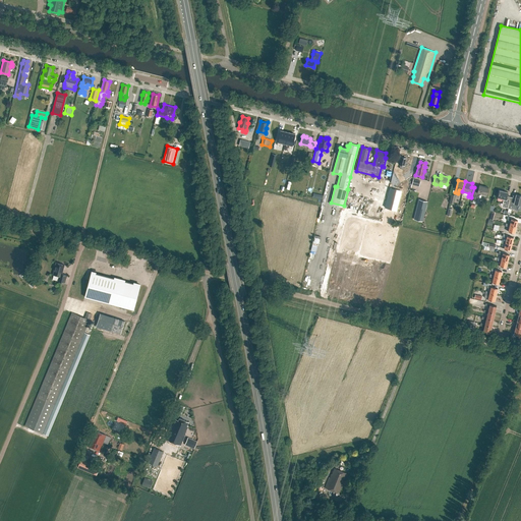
[(472,197),(471,199),(476,200),(478,192),(486,194),(488,187),(479,185),(478,188),(474,187),(471,197),(472,197)]
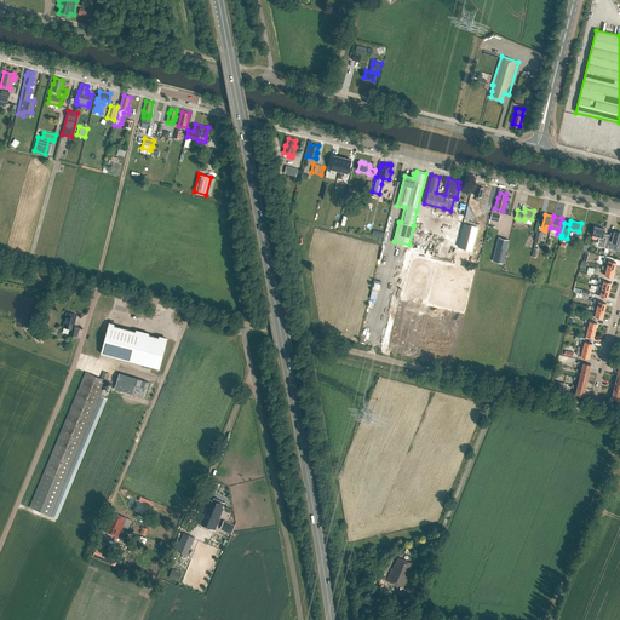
[(600,236),(597,246),(604,248),(608,234),(603,233),(604,229),(595,227),(592,235),(600,236)]
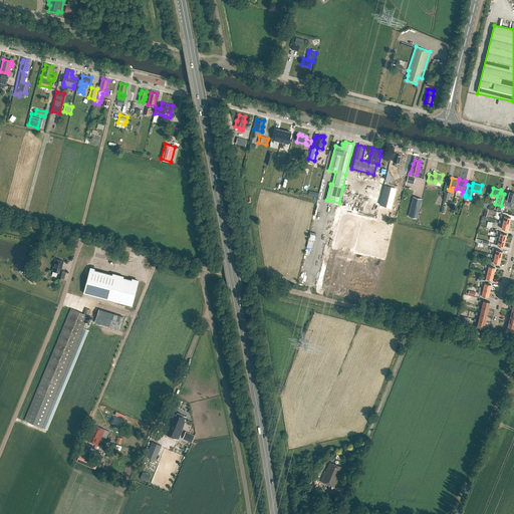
[(504,194),(501,206),(509,207),(510,201),(513,202),(513,193),(509,192),(508,195),(504,194)]
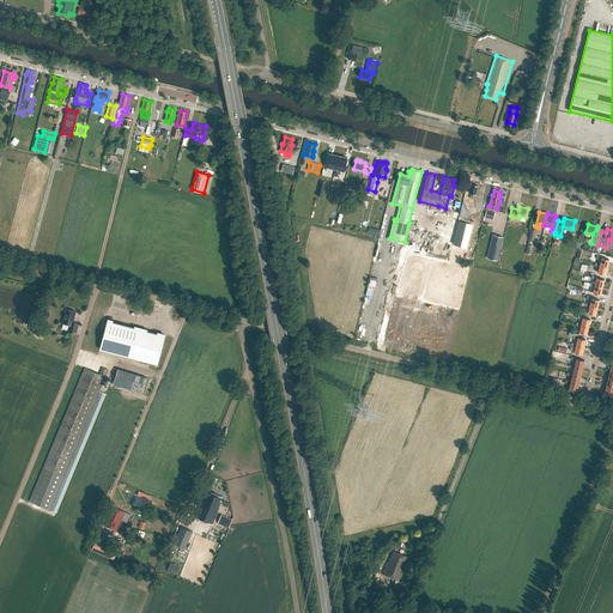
[(492,235),(487,258),(497,260),(503,237),(499,236),(493,235),(492,235)]
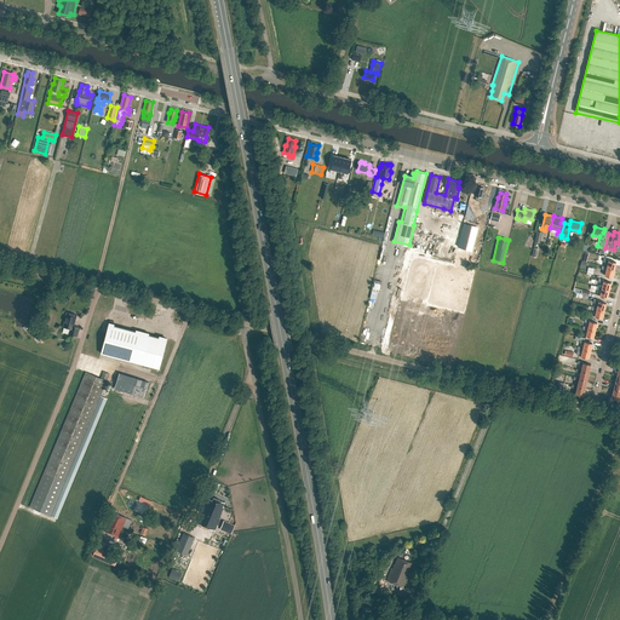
[(603,258),(603,262),(608,263),(607,268),(614,270),(615,262),(608,260),(609,259),(603,258)]
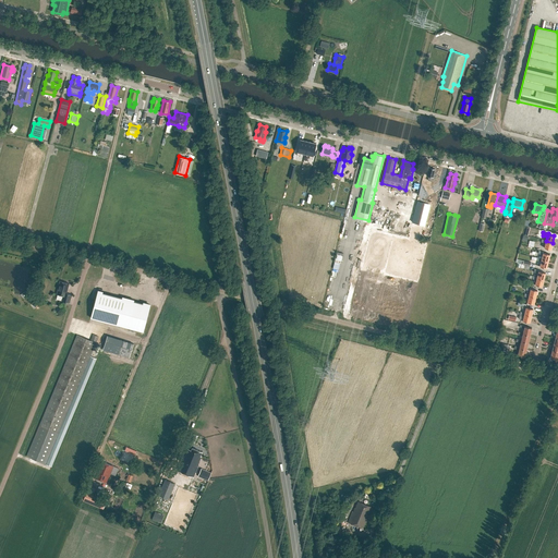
[(542,240),(541,242),(545,243),(544,247),(550,250),(553,243),(546,241),(542,240)]
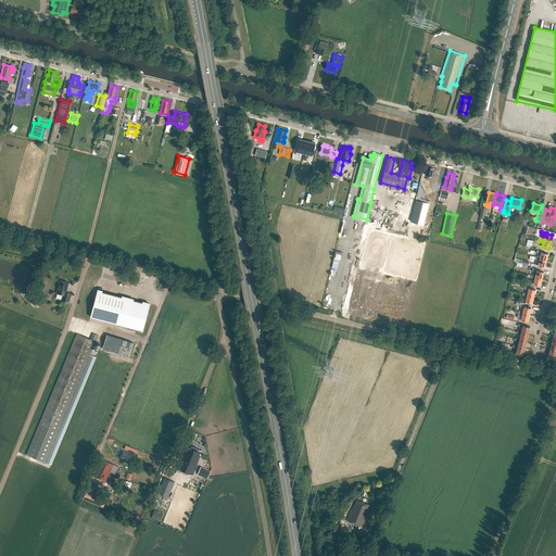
[(536,250),(536,253),(541,254),(540,257),(540,258),(546,260),(547,253),(541,252),(541,251),(536,250)]
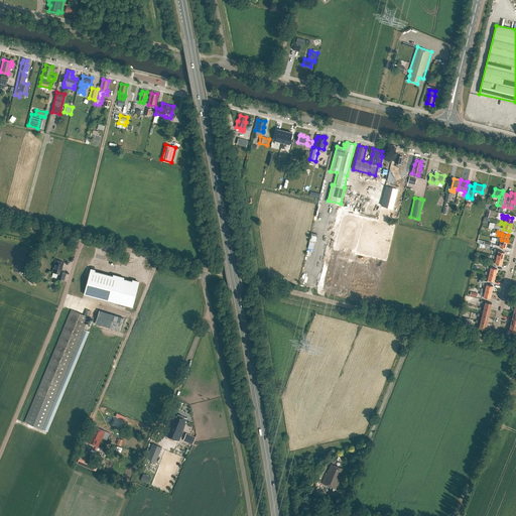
[(312,233),(308,248),(314,249),(317,234),(312,233)]
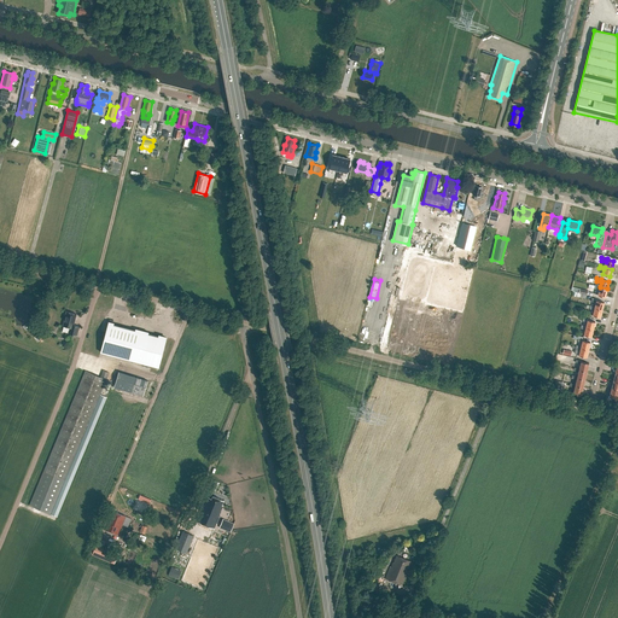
[(599,290),(598,295),(605,297),(607,289),(600,287),(600,286),(595,285),(594,289),(599,290)]
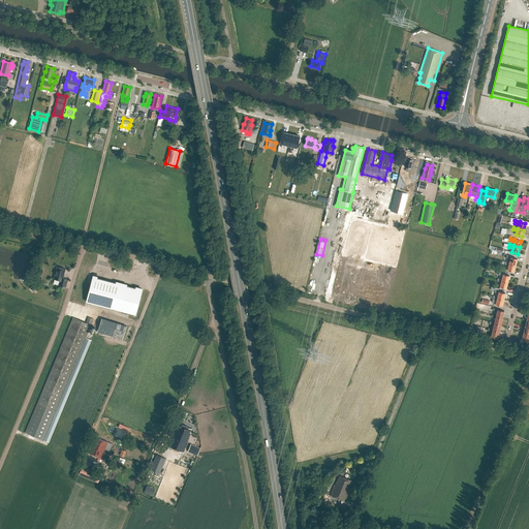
[(509,263),(516,265),(517,258),(510,257),(510,256),(506,255),(506,257),(510,258),(509,262),(509,263)]
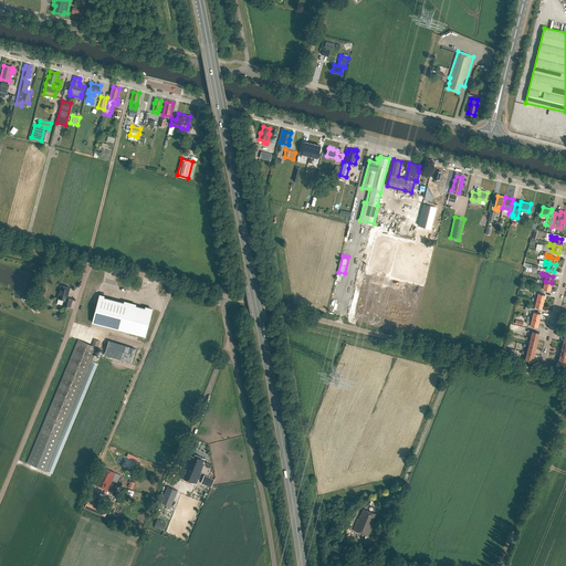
[(544,284),(543,289),(549,291),(552,283),(545,282),(545,281),(541,280),(540,283),(544,284)]
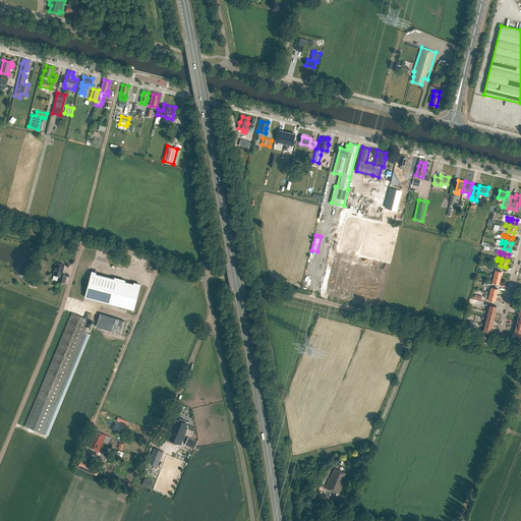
[(56,263),(53,275),(59,276),(58,281),(65,283),(67,276),(62,274),(64,265),(56,263)]
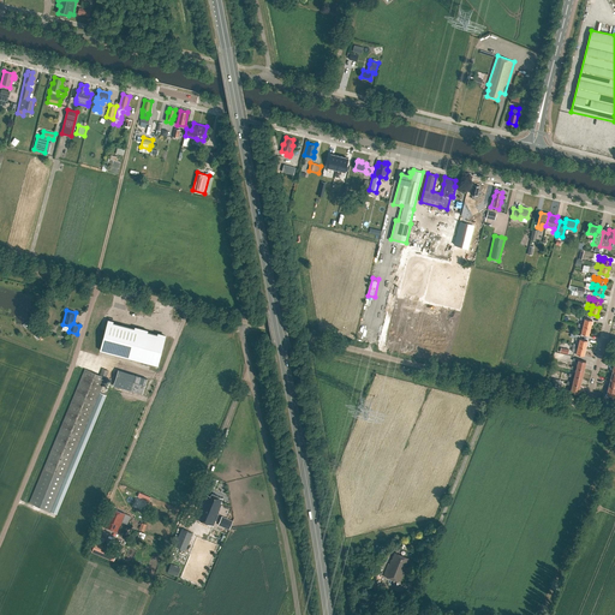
[(584,321),(583,326),(590,328),(592,320),(585,318),(585,317),(580,316),(579,320),(584,321)]
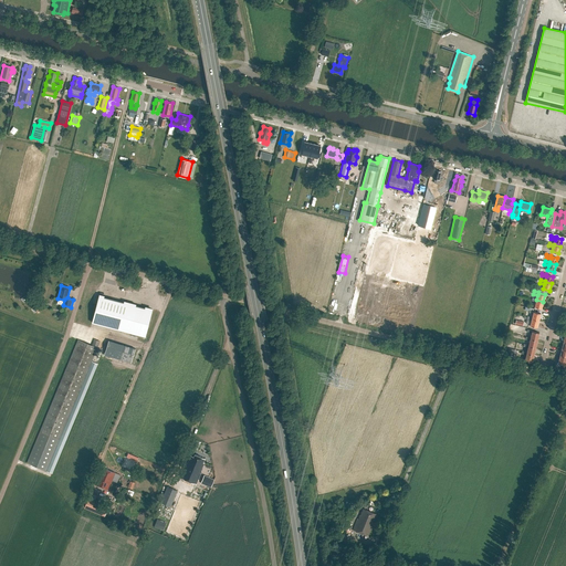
[(100,295),(92,323),(145,336),(153,310),(105,297),(100,295)]
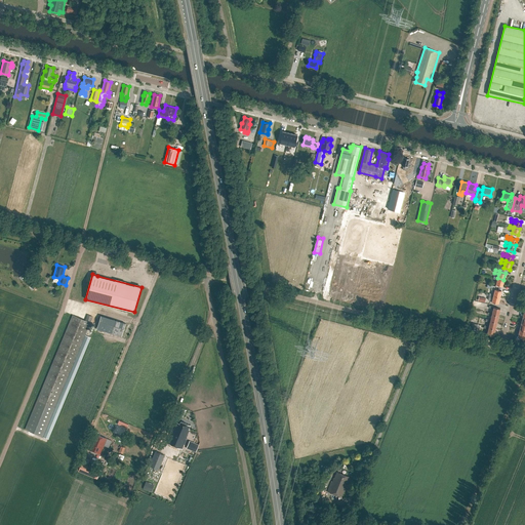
[(24,280),(28,285),(32,282),(28,277),(24,280)]
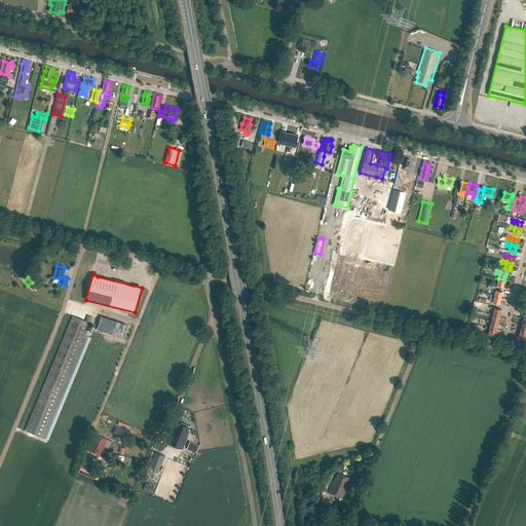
[(494,277),(494,279),(498,280),(497,285),(503,287),(504,280),(498,278),(494,277)]
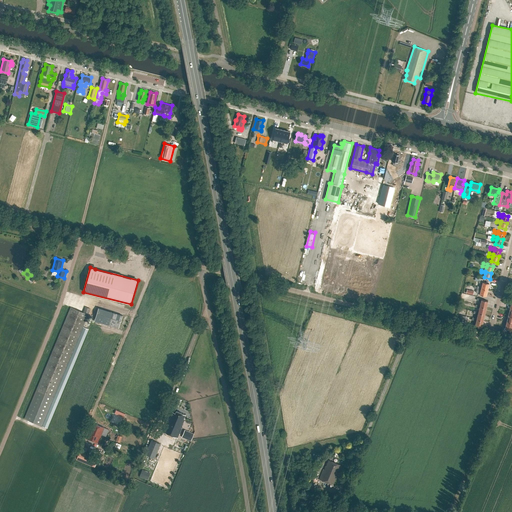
[(481,288),(487,289),(489,283),(483,282),(483,281),(479,280),(478,282),(482,283),(481,287),(481,288)]
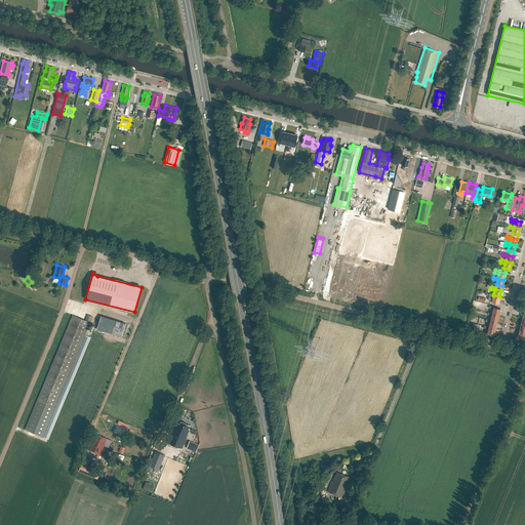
[(493,297),(491,301),(498,304),(499,296),(493,295),(493,294),(489,293),(489,296),(493,297)]
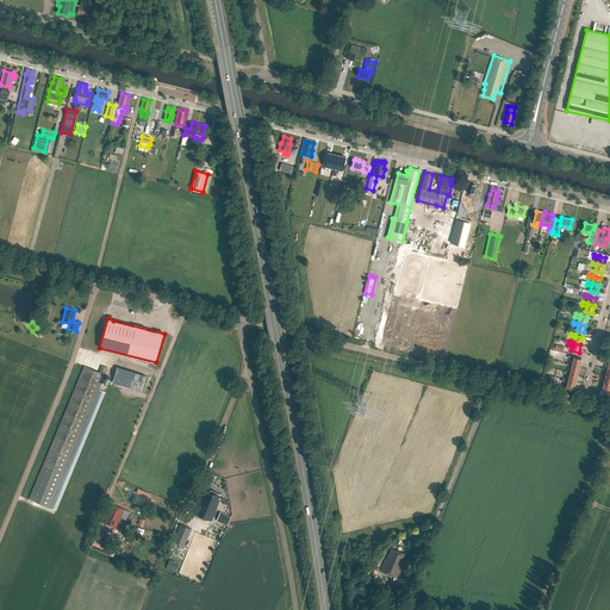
[(562,358),(562,361),(566,362),(572,363),(572,365),(579,367),(582,359),(573,356),(568,355),(567,358),(573,359),(573,360),(562,358)]
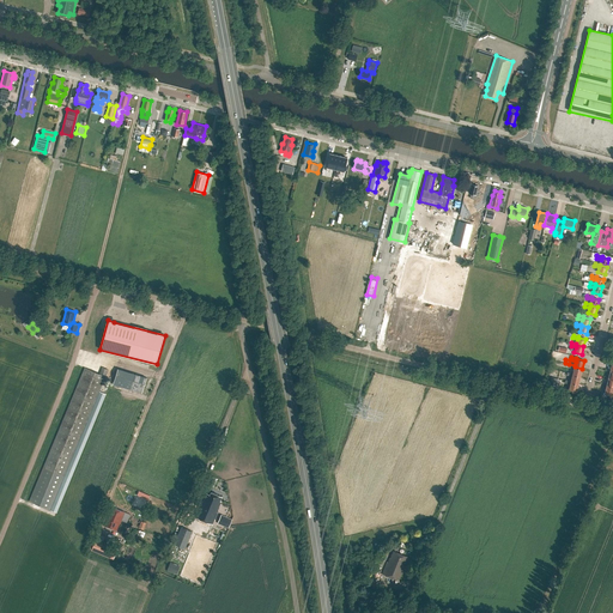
[(569,364),(569,368),(574,369),(572,374),(580,376),(582,369),(575,366),(575,365),(569,364)]
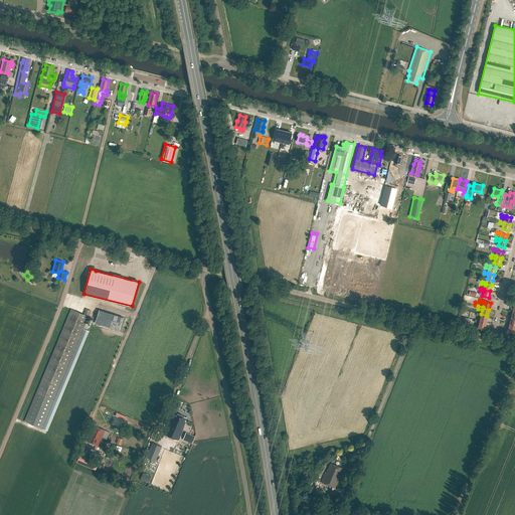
[(37,392),(25,420),(47,431),(89,331),(83,329),(89,316),(91,311),(87,309),(83,314),(71,309),(37,392)]
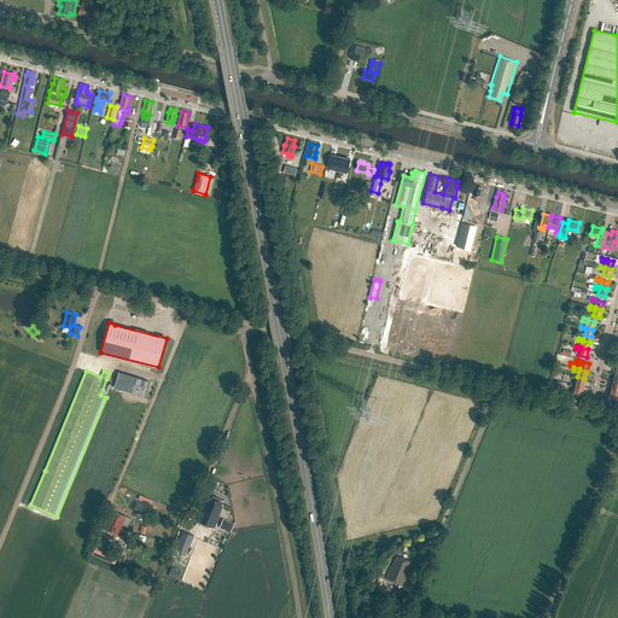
[(118,372),(115,384),(114,388),(144,396),(149,380),(118,372)]
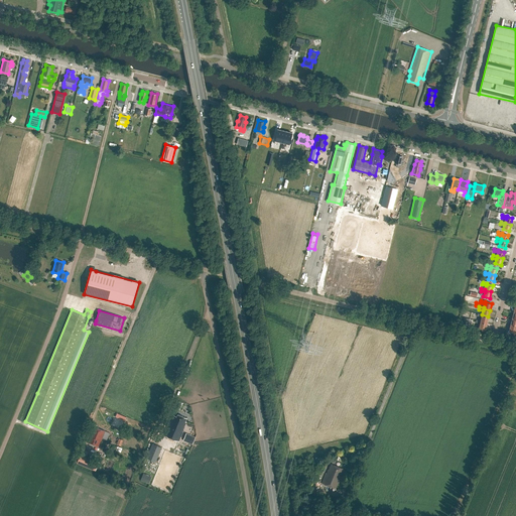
[(482,314),(478,313),(477,315),(482,316),(481,321),(480,321),(487,324),(488,316),(482,314)]
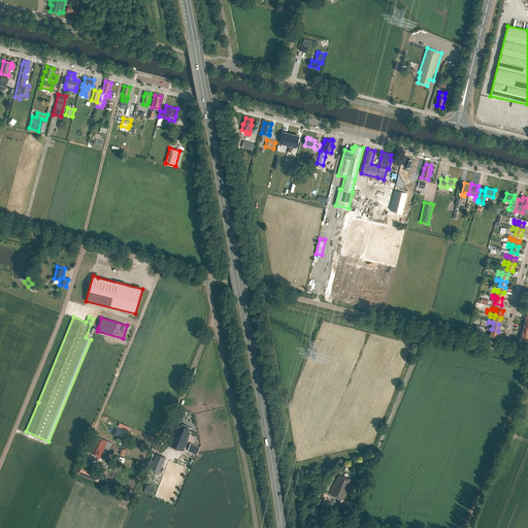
[(487,330),(491,331),(490,336),(496,337),(498,331),(491,329),(492,329),(487,328),(487,330)]
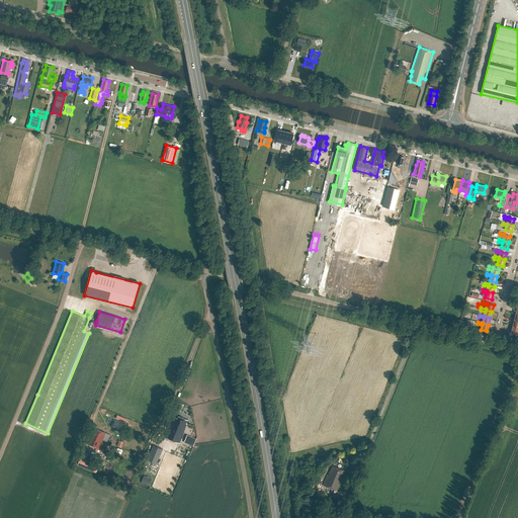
[(178,402),(174,410),(180,413),(184,405),(178,402)]
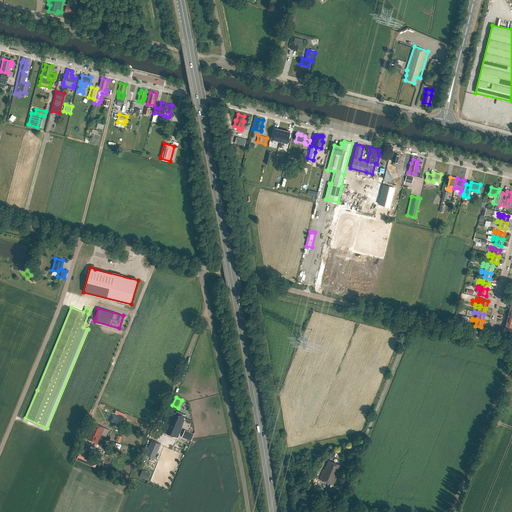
[(171,411),(162,431),(177,437),(183,424),(182,424),(184,420),(183,420),(185,415),(176,411),(176,413),(171,411)]
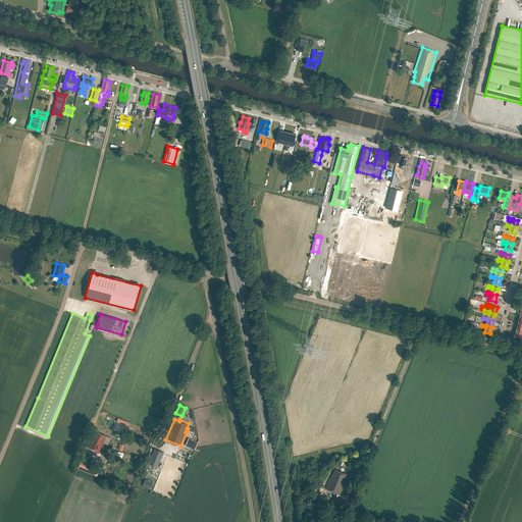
[(88,447),(100,452),(106,436),(96,431),(95,433),(93,432),(87,446),(88,447)]
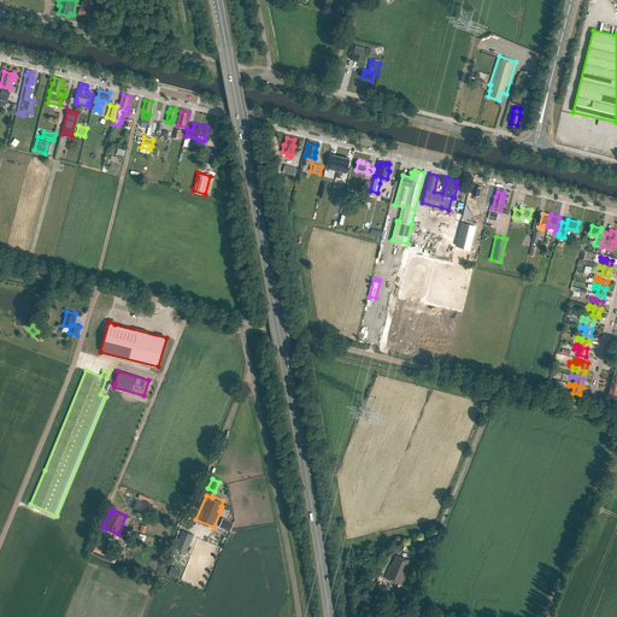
[(223,518),(219,527),(230,532),(234,523),(223,518)]
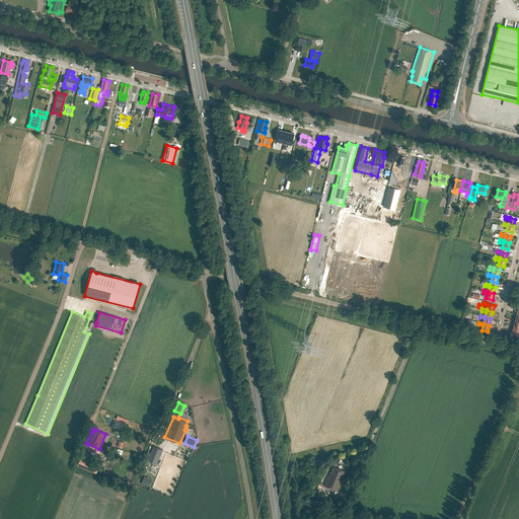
[(153,446),(147,460),(157,464),(163,450),(153,446)]
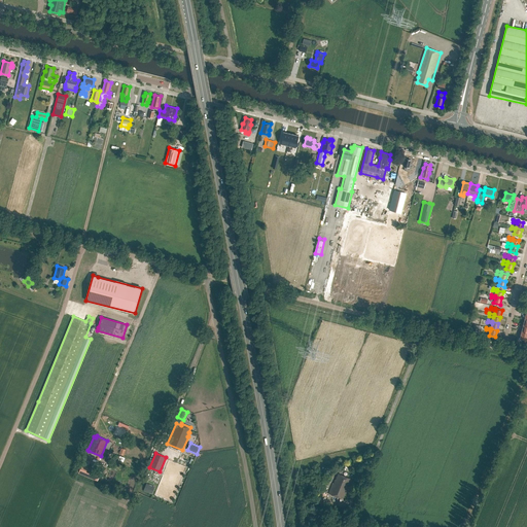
[(78,473),(97,481),(101,471),(82,464),(78,473)]
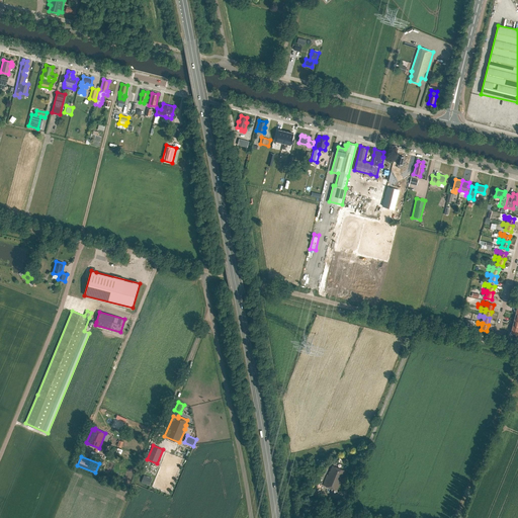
[(329,471),(328,476),(327,475),(323,485),(337,491),(341,480),(340,480),(341,478),(342,478),(345,470),(332,465),(330,471),(329,471)]
